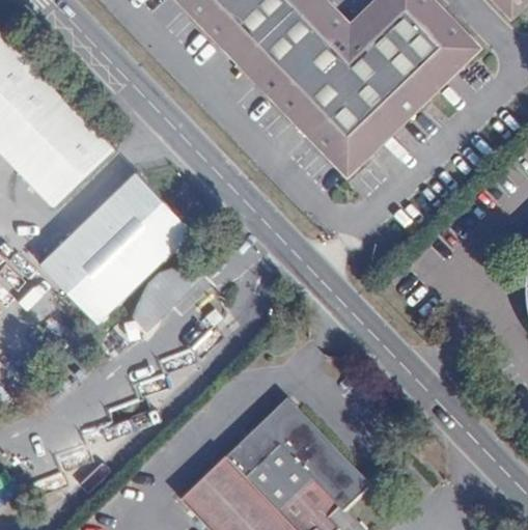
[(175,0),(343,174),(475,49),(427,0),(376,0),(346,28),(320,0),(175,0)]
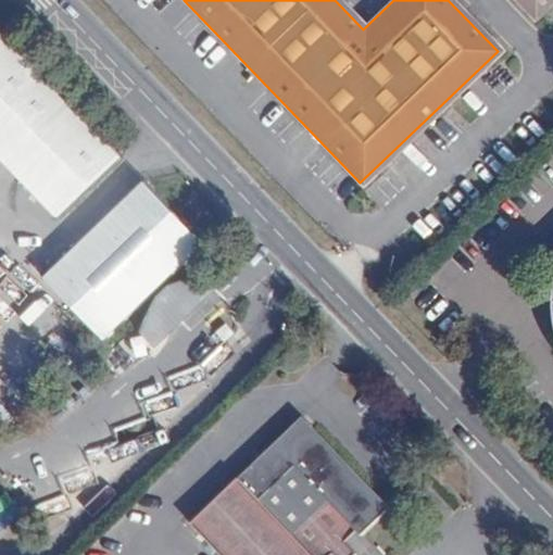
[(514,0),(531,17),(549,0),(514,0)]
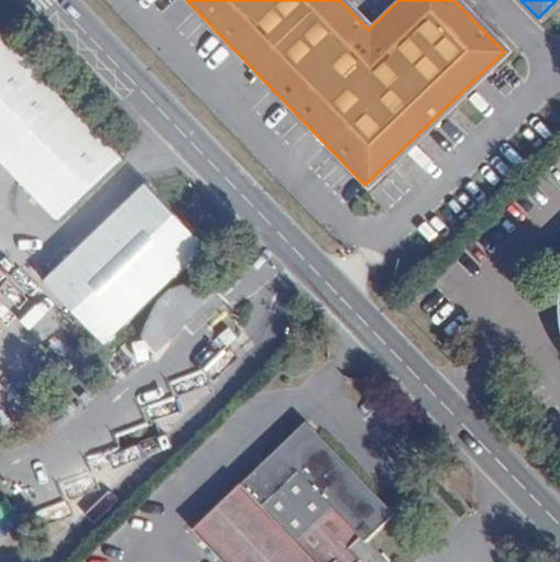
[(0,164),(52,220),(117,160),(0,34),(0,164)]
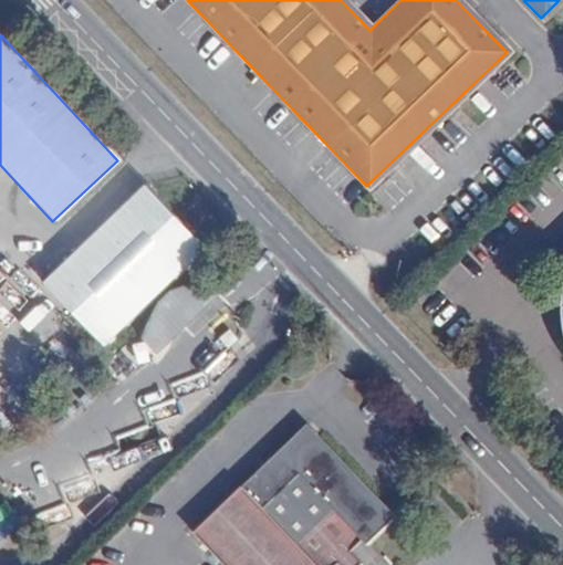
[(202,251),(143,187),(38,284),(98,349),(143,307),(202,251)]
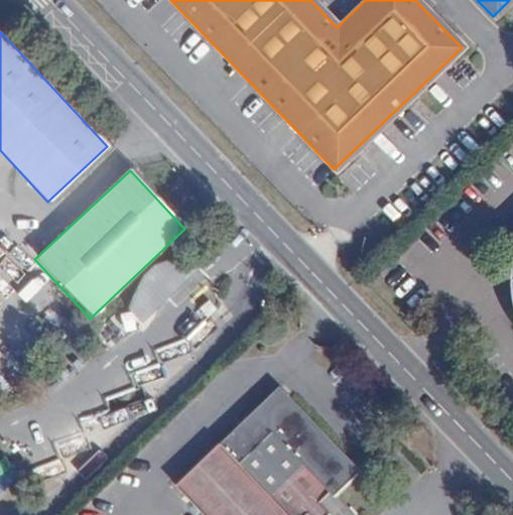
[(164,276),(189,268),(179,258),(155,265),(144,274),(131,308),(133,309),(147,302),(156,282),(164,276)]
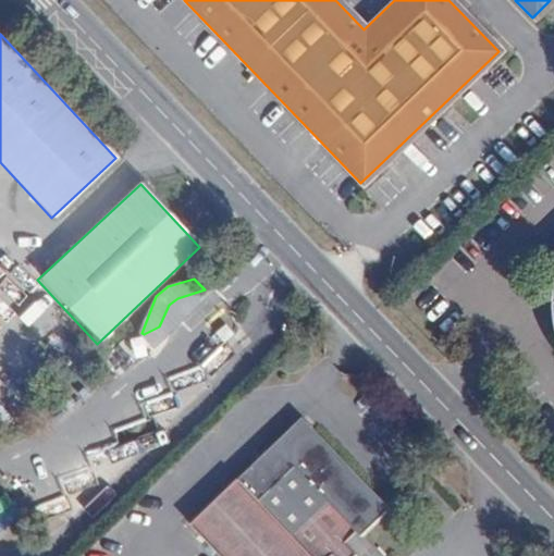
[(207,293),(205,289),(177,298),(169,305),(159,326),(144,334),(151,344),(207,293)]
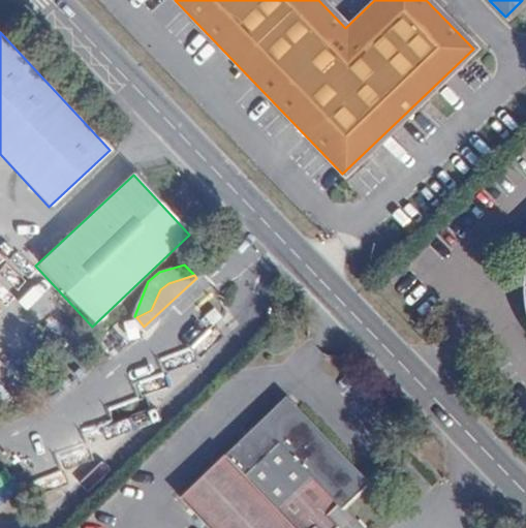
[(294,404),(286,411),(279,404),(180,495),(210,527),(310,527),(314,524),(317,527),(332,527),(337,524),(327,513),(336,503),(339,506),(367,479),(296,403),(294,404)]
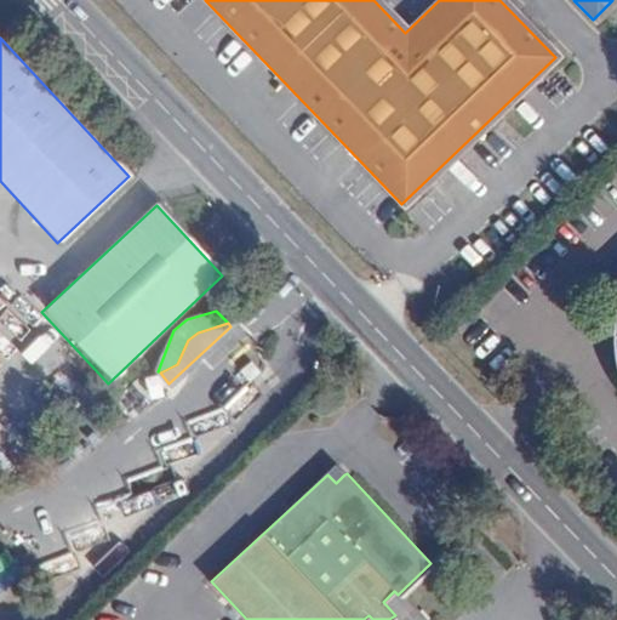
All buildings are outlined.
